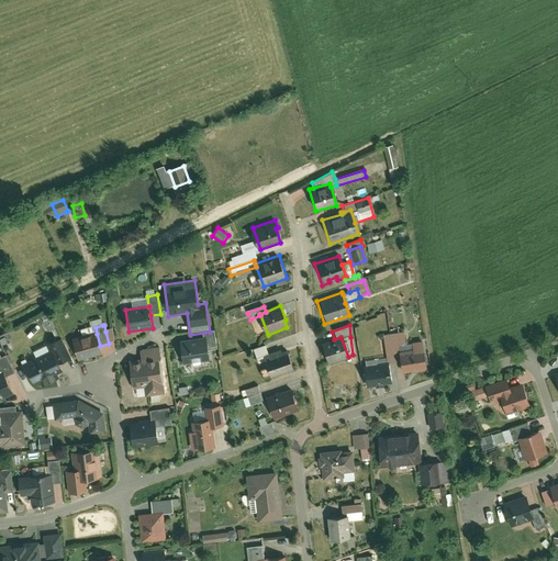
[(210,332),(203,333),(204,338),(208,337),(210,349),(219,348),(215,331),(210,332)]
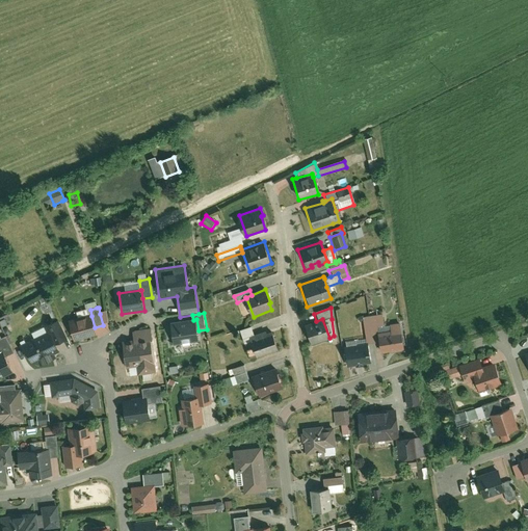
[(368,317),(372,343),(379,342),(376,326),(383,325),(380,315),(368,317)]
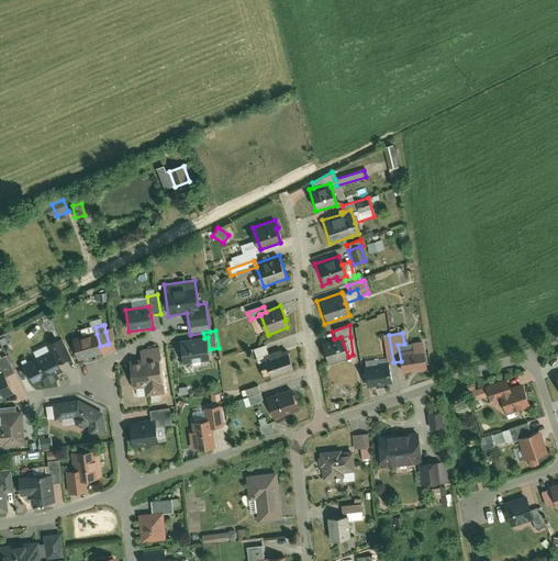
[(74,340),(79,361),(103,355),(100,346),(97,334),(74,340)]
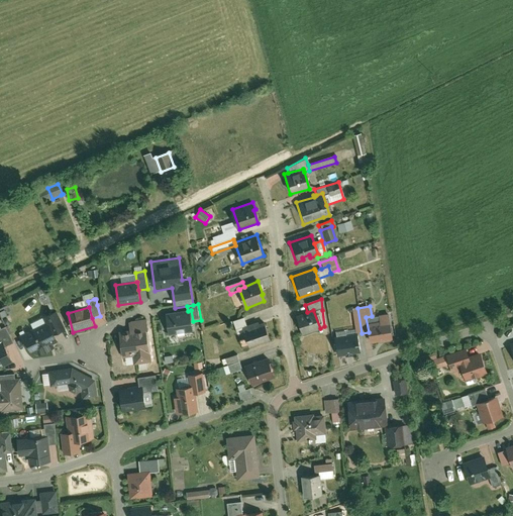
[(354,334),(362,333),(357,308),(350,309),(354,334)]
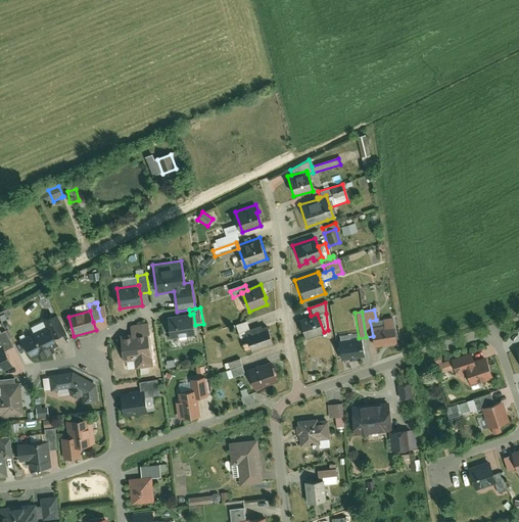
[(195,325),(193,314),(190,315),(169,318),(172,339),(196,336),(195,325)]
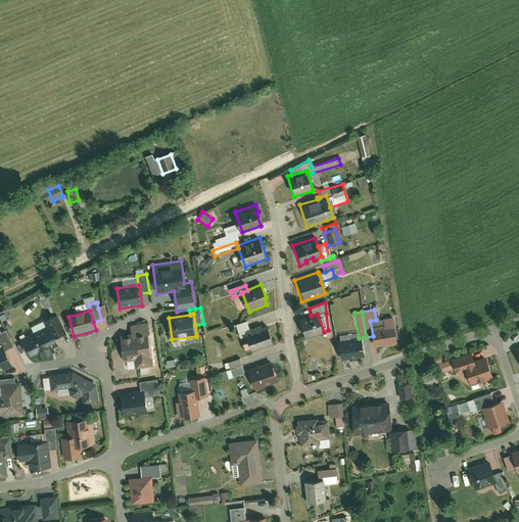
[(303,339),(324,332),(317,314),(311,316),(296,321),(303,339)]
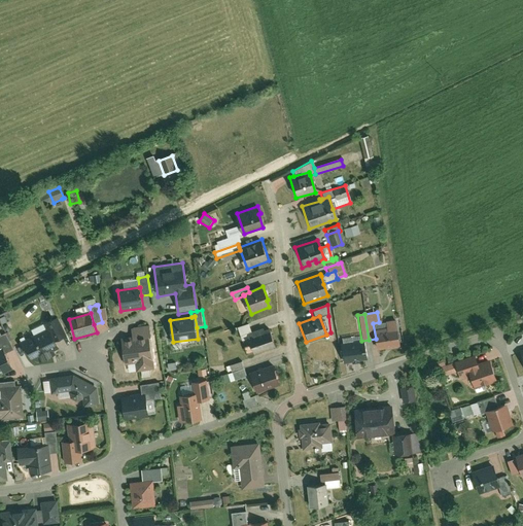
[(47,329),(21,343),(27,355),(30,354),(33,361),(38,358),(40,362),(56,355),(54,351),(59,349),(55,340),(66,335),(57,317),(43,323),(47,329)]
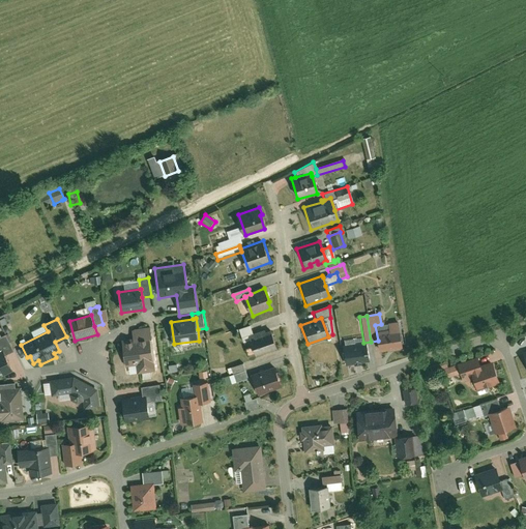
[(381,324),(375,325),(378,341),(379,351),(401,348),(397,322),(381,324)]
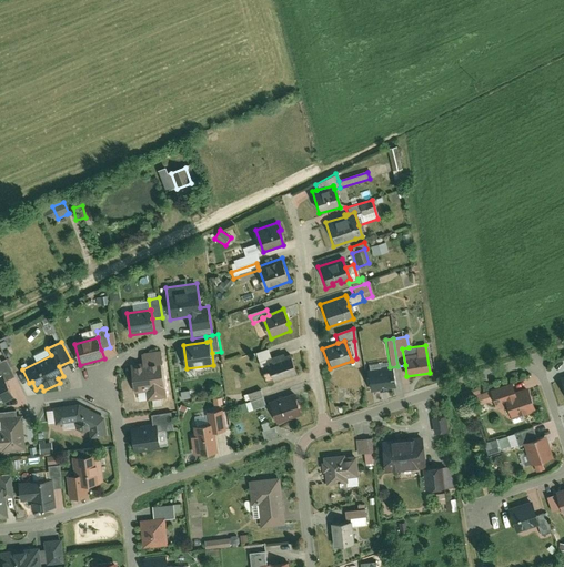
[(262,368),(271,365),(269,361),(272,358),(269,350),(257,354),(262,368)]
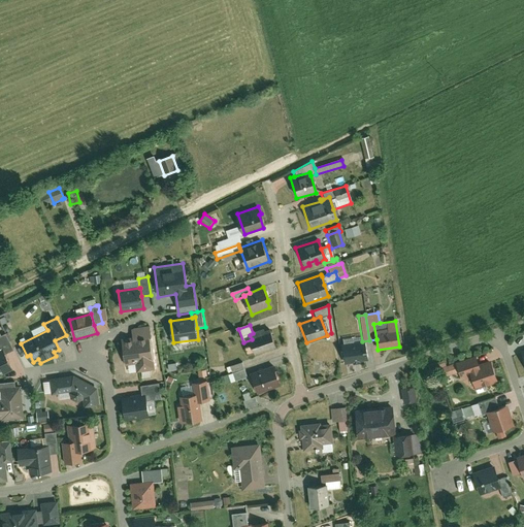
[(123,339),(127,366),(136,365),(137,372),(155,370),(150,338),(152,338),(150,326),(132,329),(133,337),(123,339)]
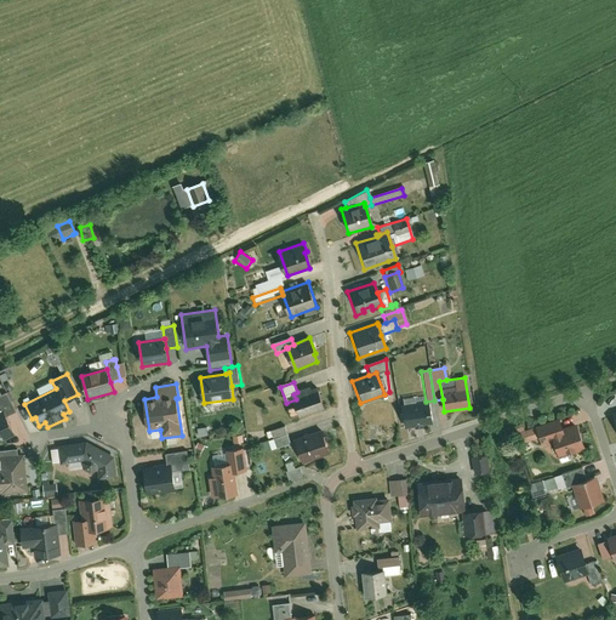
[(256,384),(246,385),(247,393),(257,391),(256,384)]
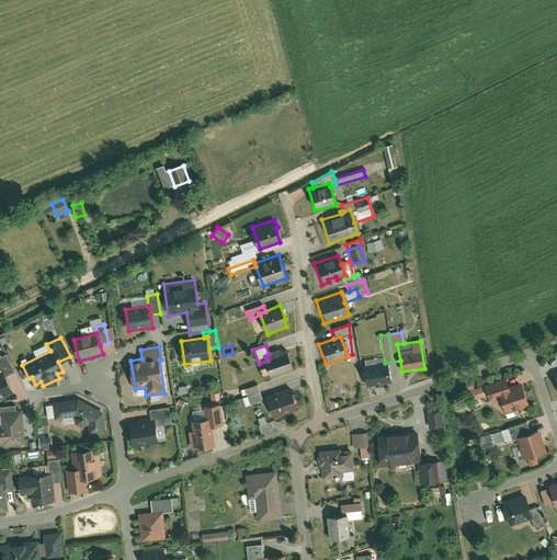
[(273,377),(292,369),(285,351),(282,352),(281,350),(269,354),(265,356),(268,361),(273,377)]
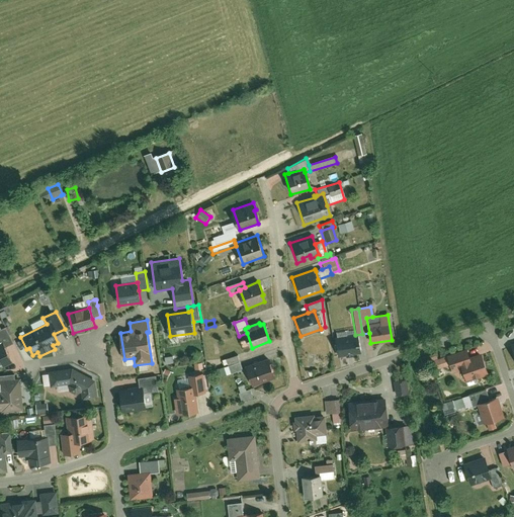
[(0,345),(3,343),(5,347),(14,343),(6,328),(0,330),(0,345)]
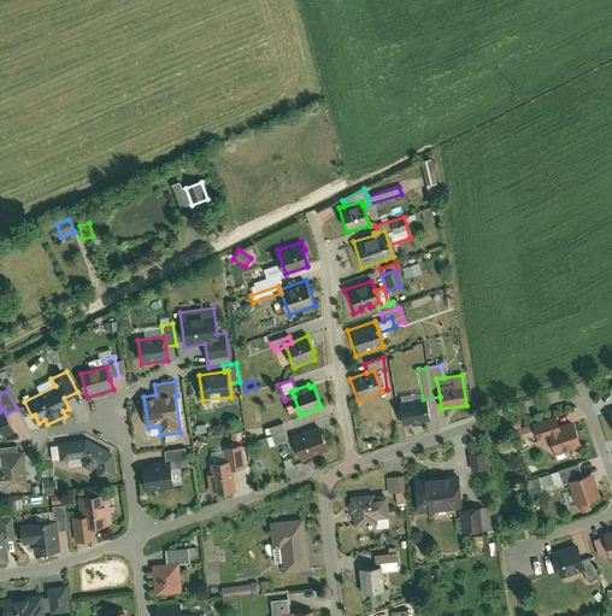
[(398,397),(399,404),(412,402),(410,394),(398,397)]
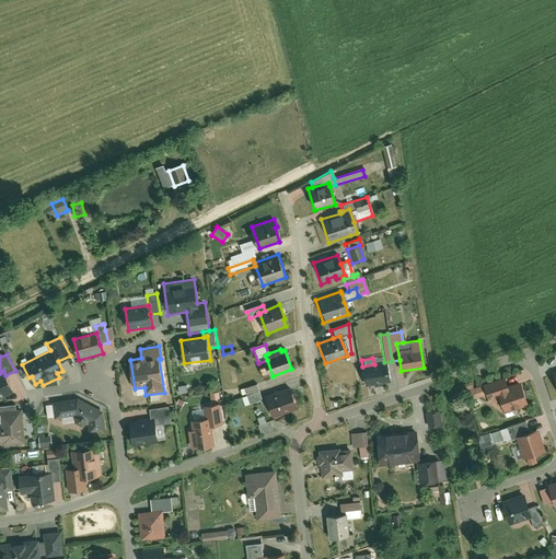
[(387,382),(384,362),(374,364),(362,367),(360,367),(363,386),(387,382)]
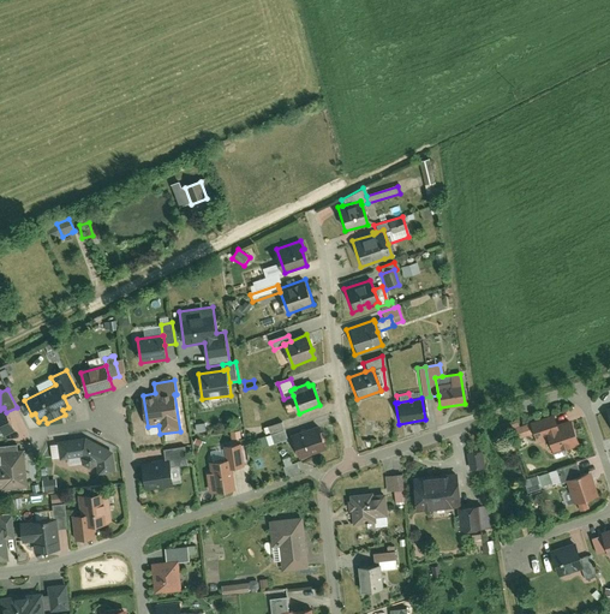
[(0,437),(15,431),(6,412),(4,407),(0,410),(0,437)]
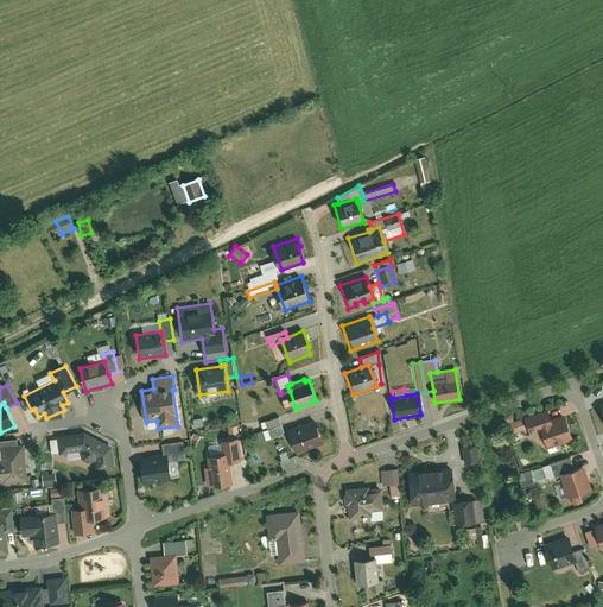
[(545,449),(570,440),(562,415),(547,419),(545,411),(521,418),(525,430),(528,440),(540,435),(545,449)]
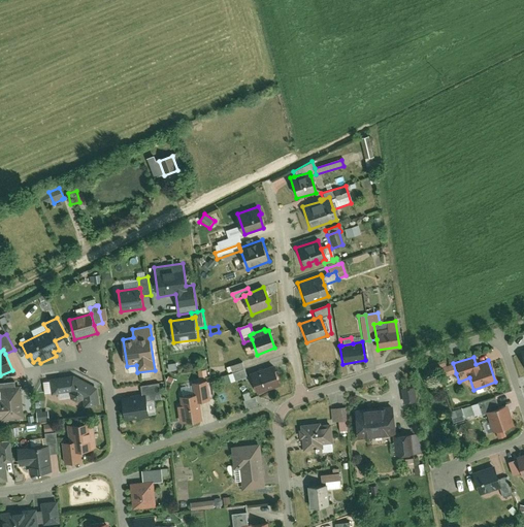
[(235,382),(248,377),(243,363),(231,367),(235,382)]
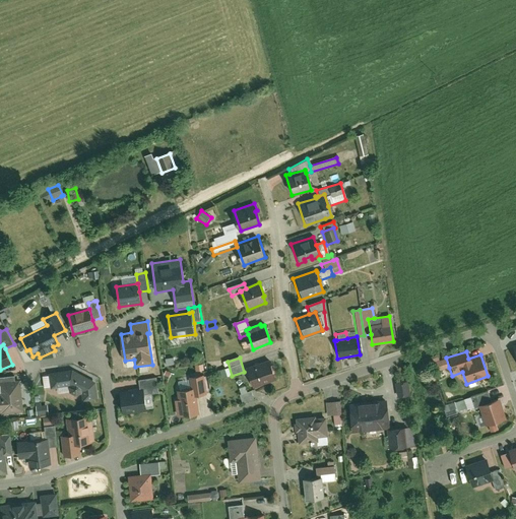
[(433,373),(449,368),(446,358),(430,364),(433,373)]
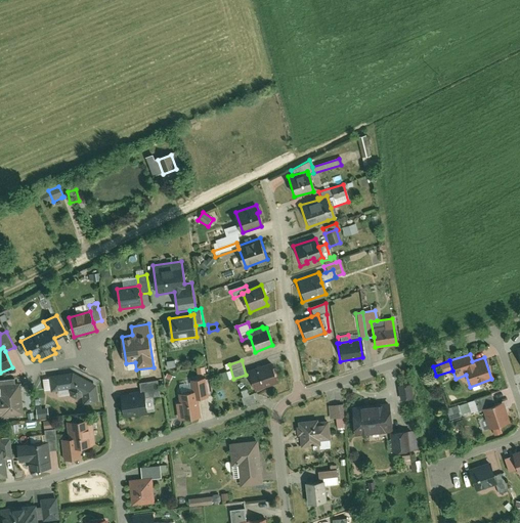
[(256,390),(276,383),(274,378),(276,377),(270,361),(249,369),(256,390)]
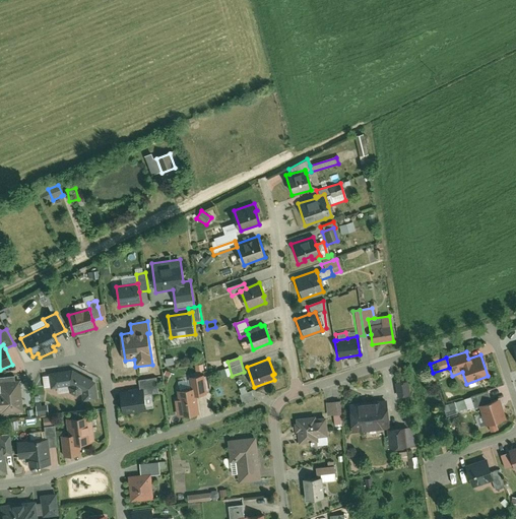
[(72,370),(50,373),(52,388),(69,386),(70,393),(75,396),(83,395),(83,401),(98,399),(95,382),(72,370)]
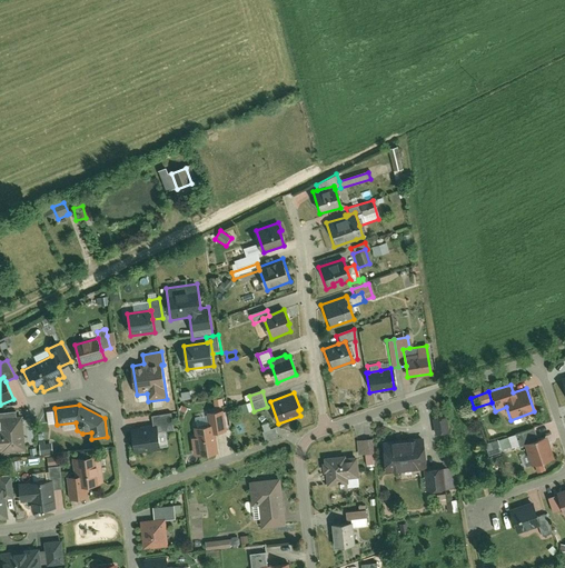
[(202,416),(205,427),(208,427),(210,436),(220,434),(217,414),(202,416)]
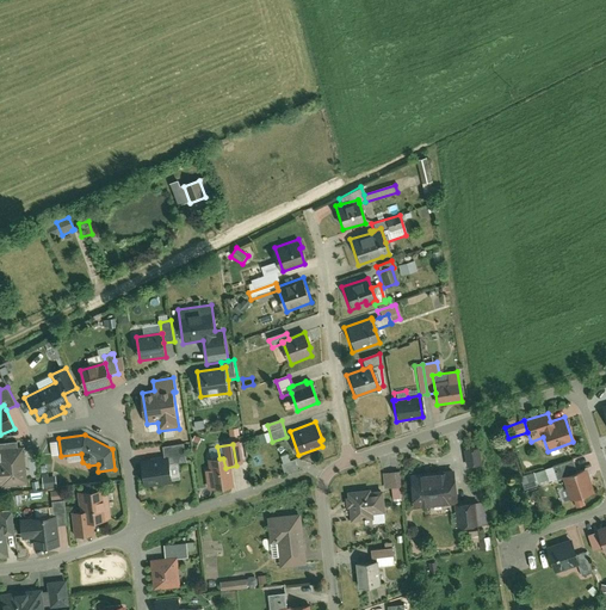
[(168,457),(169,466),(186,462),(184,445),(162,448),(165,458),(168,457)]
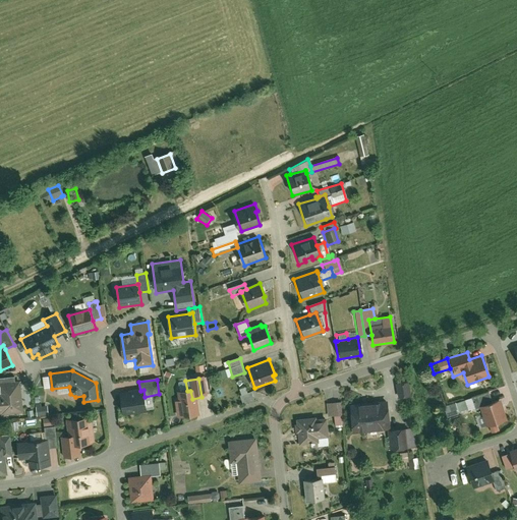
[(0,415),(23,412),(20,382),(14,383),(1,385),(3,395),(0,395),(0,415)]
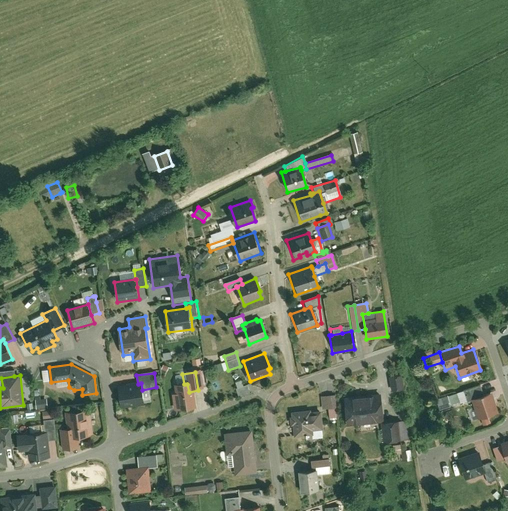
[(397,375),(388,377),(390,388),(399,386),(397,375)]
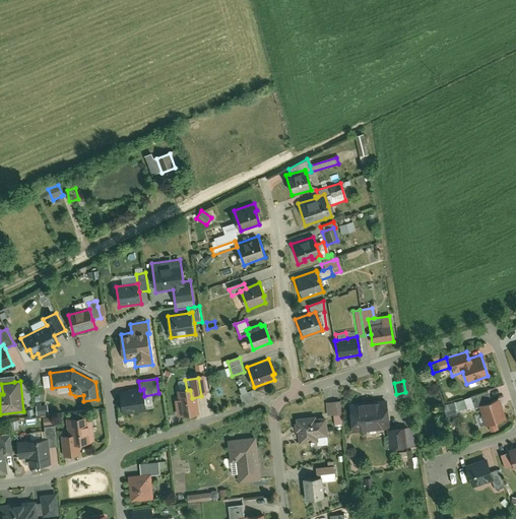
[(121,393),(124,414),(147,411),(144,396),(143,389),(140,390),(121,393)]
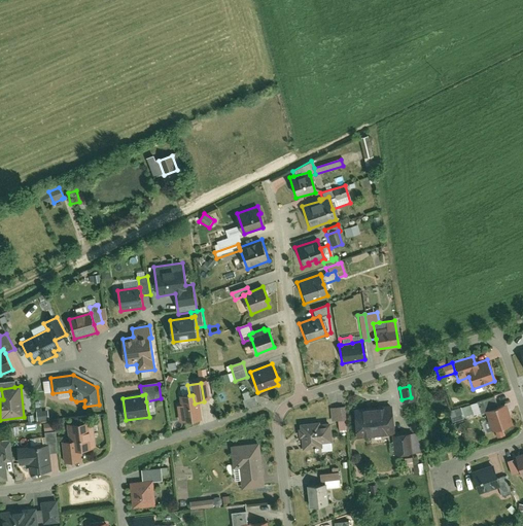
[(189,395),(175,398),(176,407),(172,408),(175,423),(179,423),(179,425),(197,422),(195,404),(193,395),(189,395)]
